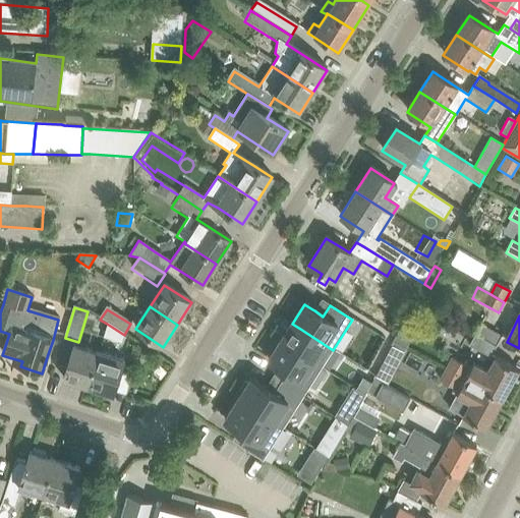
[(104,338),(121,343),(124,335),(107,324),(104,338)]
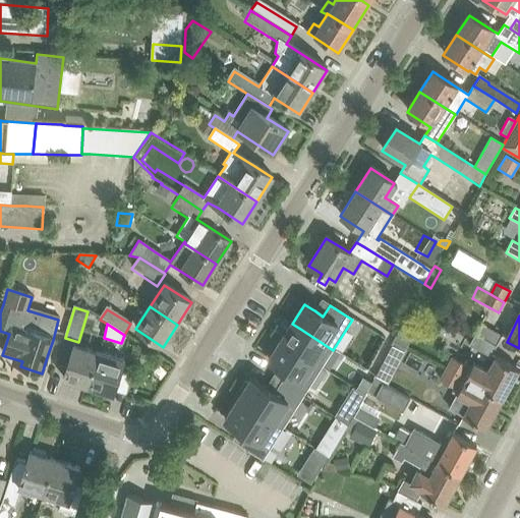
[(292,324),(280,342),(289,348),(322,368),(333,350),(300,329),(292,324)]
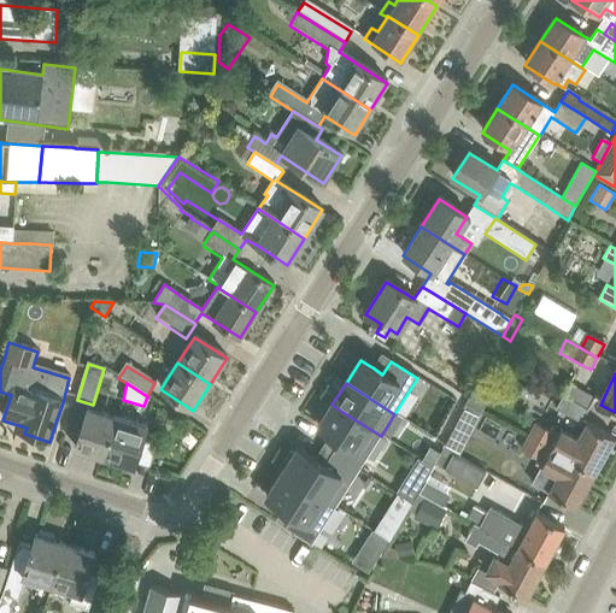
[(596,400),(568,384),(562,396),(590,412),(596,400)]
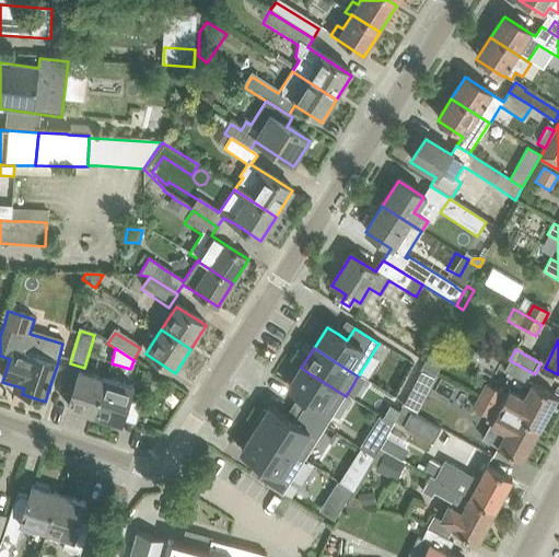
[(503,372),(528,386),(535,374),(510,360),(503,372)]
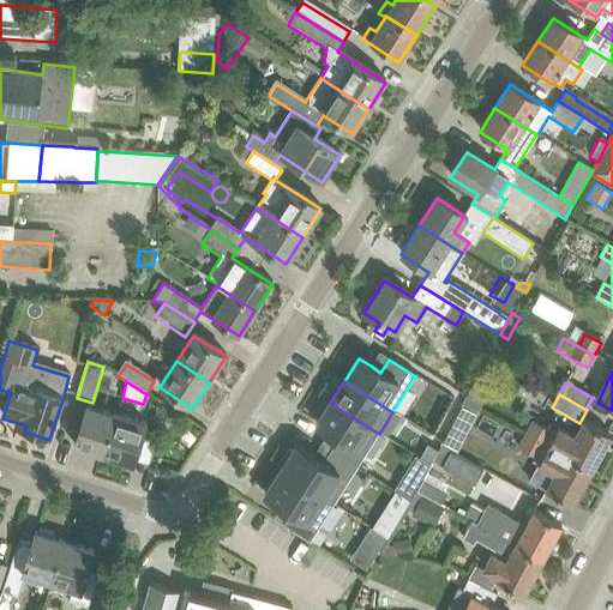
[(330,403),(316,426),(325,433),(328,434),(337,440),(330,452),(356,469),(379,434),(341,410),(330,403)]
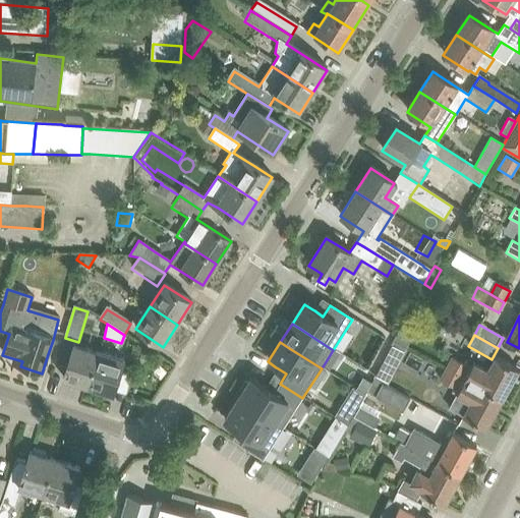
[(393,342),(373,381),(386,388),(406,349),(393,342)]
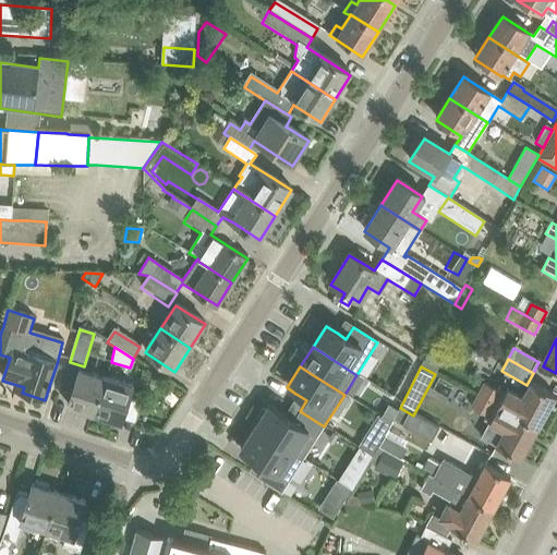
[(79,371),(68,407),(94,415),(106,378),(79,371)]
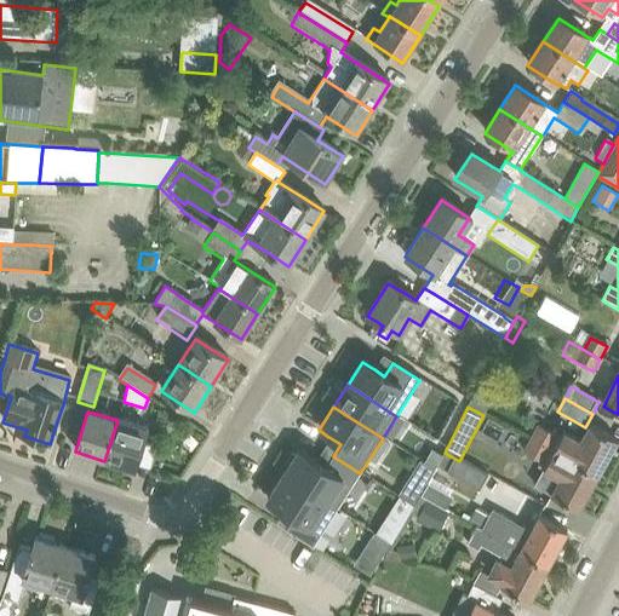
[(145,435),(147,430),(118,420),(104,461),(135,471),(145,435)]
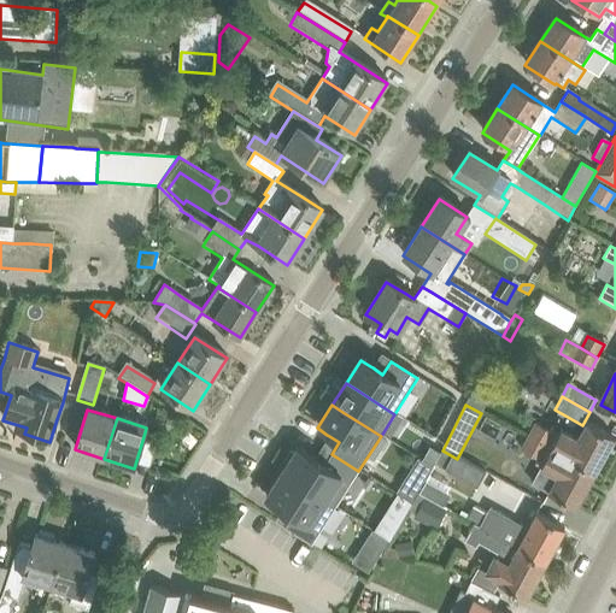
[(535,425),(528,437),(546,447),(552,436),(537,426),(535,425)]
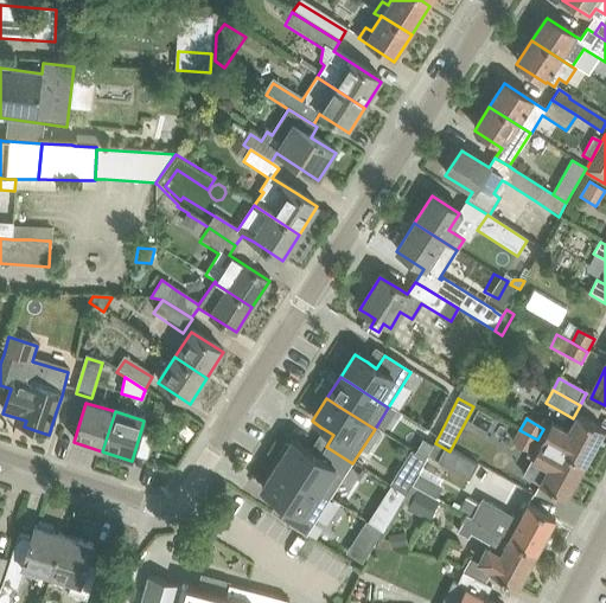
[(552,423),(541,442),(560,453),(585,467),(604,432),(579,418),(571,434),(552,423)]
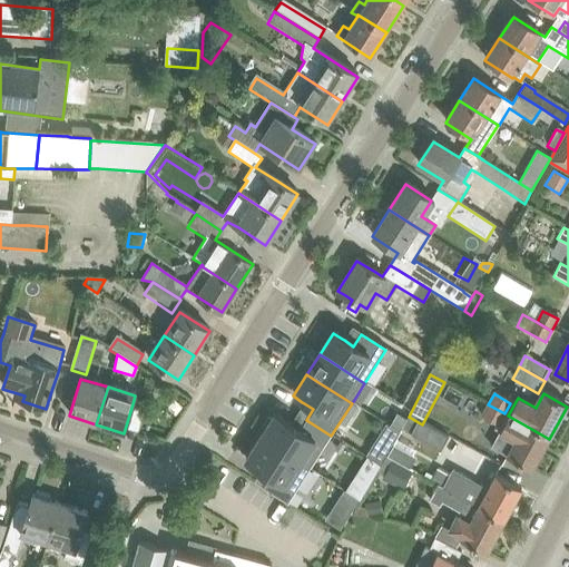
[(488,404),(481,417),(498,426),(504,413),(488,404)]
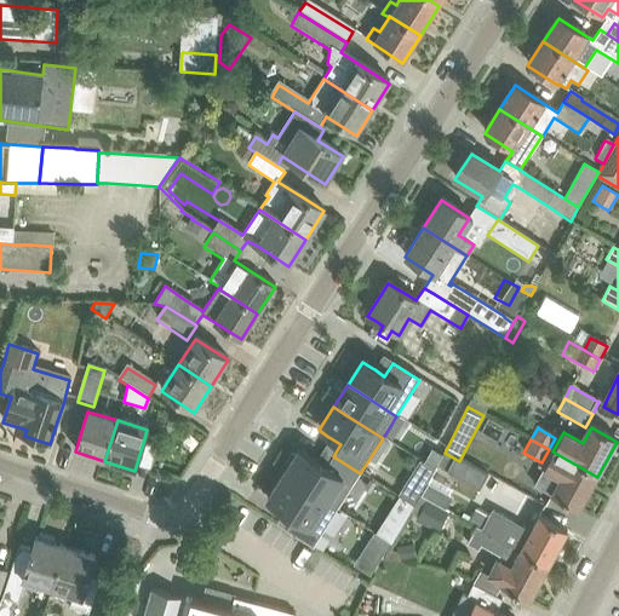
[(431,450),(423,464),(434,470),(441,456),(431,450)]
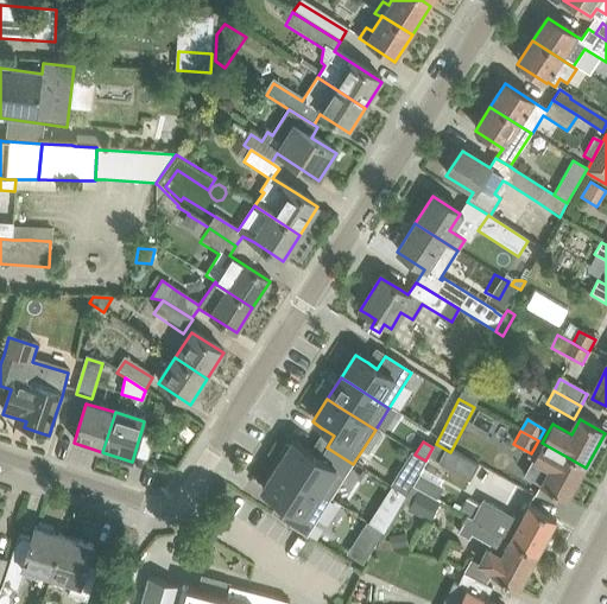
[(285,446),(276,462),(279,464),(277,468),(330,501),(353,464),(327,447),(320,459),(309,453),(292,443),(289,449),(285,446)]
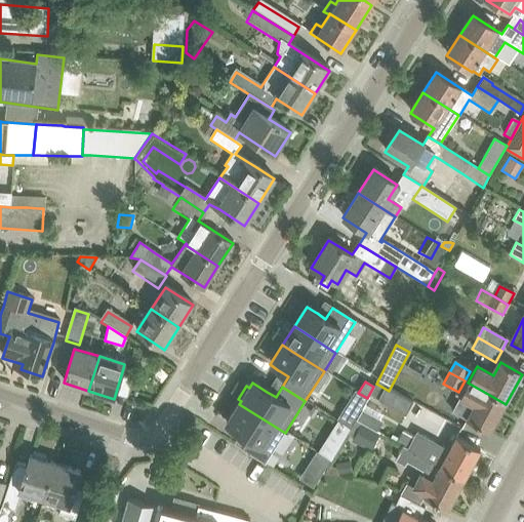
[(484,392),(468,383),(458,399),(475,408),(468,422),(489,434),(506,404),(484,392)]
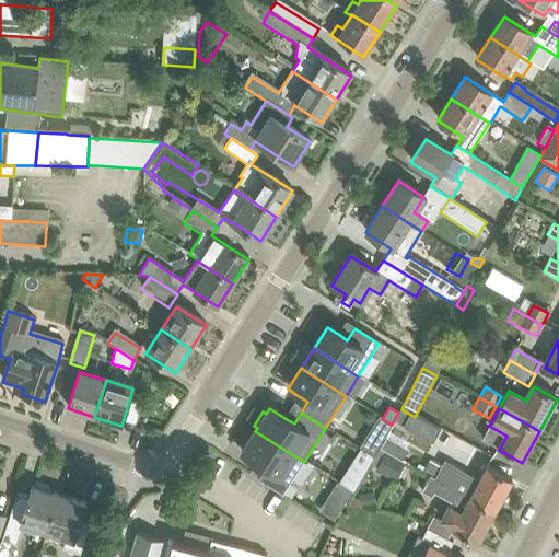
[(440,430),(415,417),(402,409),(395,422),(433,443),(440,430)]
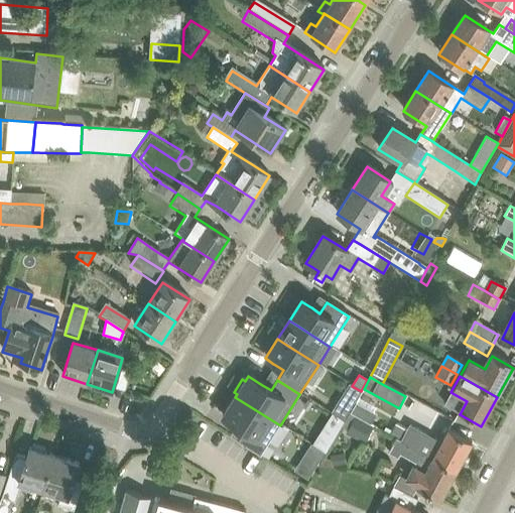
[(235,397),(222,417),(237,426),(245,431),(238,442),(246,447),(260,457),(280,425),(235,397)]
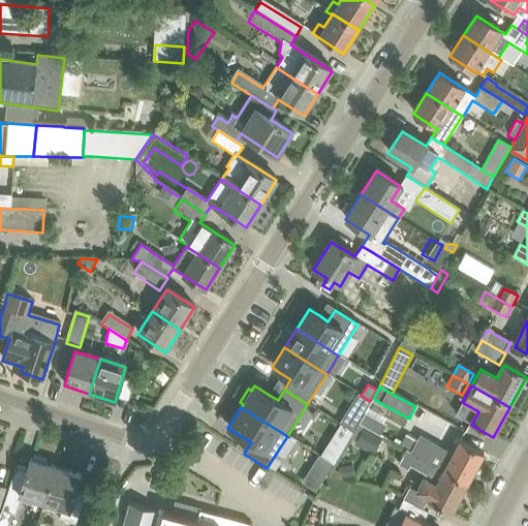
[(347,412),(341,423),(352,430),(360,420),(347,412)]
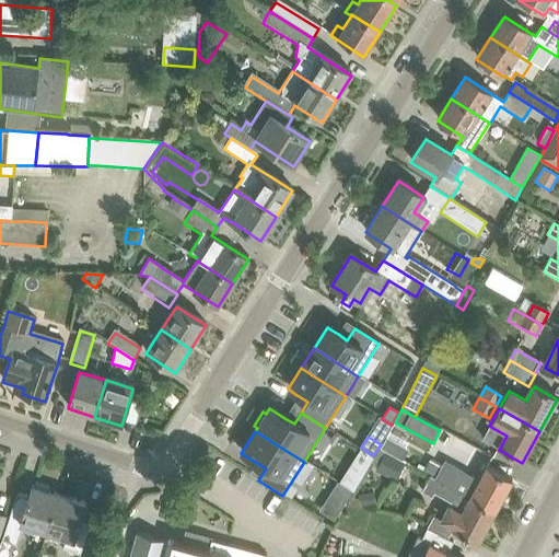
[(385,438),(379,451),(385,454),(400,462),(407,450),(385,438)]
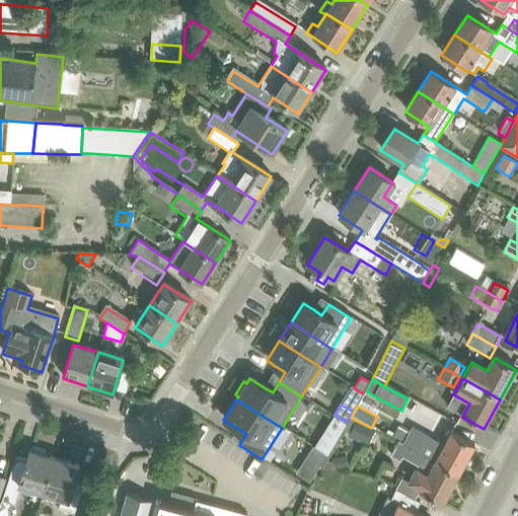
[(392,439),(398,442),(458,475),(474,446),(452,434),(445,447),(426,437),(423,442),(398,428),(392,439)]
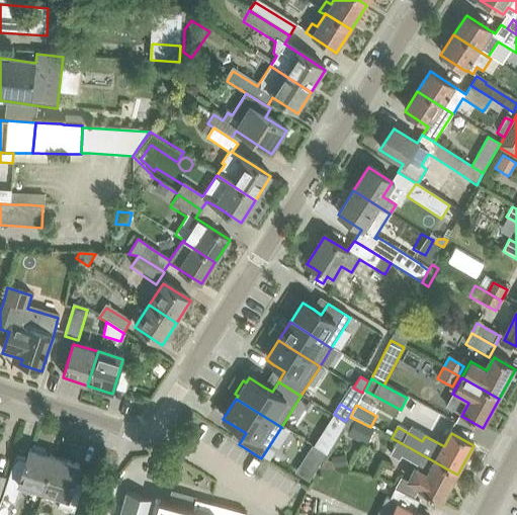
[(320,437),(315,445),(326,453),(332,445),(320,437)]
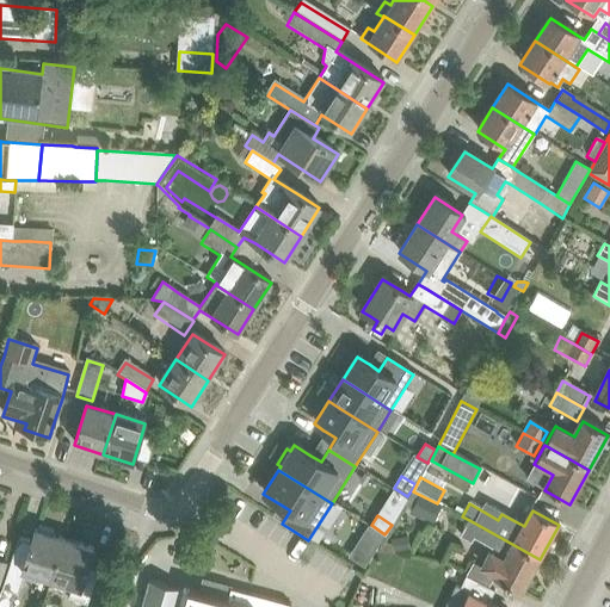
[(540,559),(469,520),(461,537),(470,543),(474,538),(492,547),(480,568),(497,576),(494,580),(521,594),(540,559)]
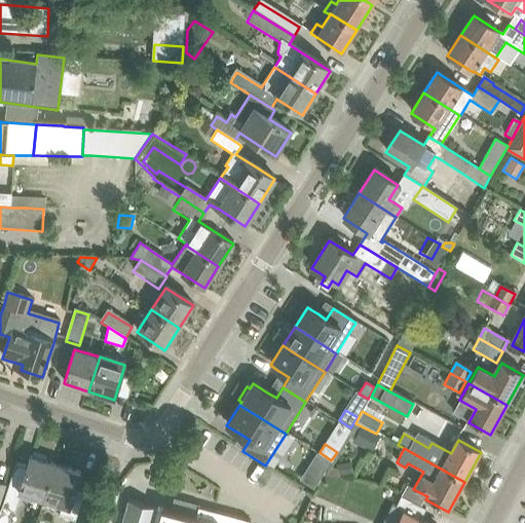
[(317,454),(312,462),(326,471),(331,462),(317,454)]
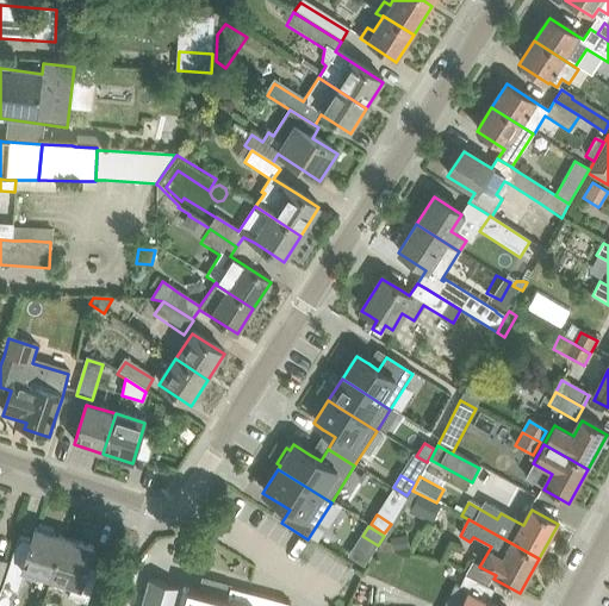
[(18,538),(1,588),(14,593),(17,594),(23,578),(33,581),(35,575),(53,580),(64,541),(51,537),(54,532),(39,528),(37,532),(35,531),(31,543),(18,538)]
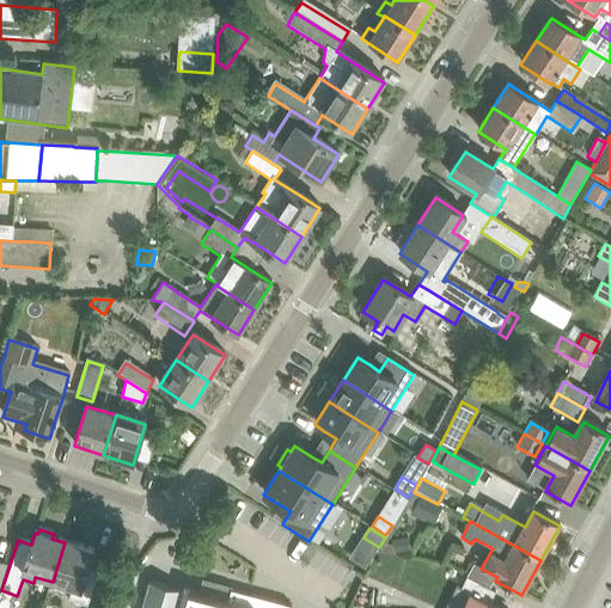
[(65,542),(53,582),(72,589),(68,600),(87,607),(98,573),(87,570),(93,552),(65,542)]
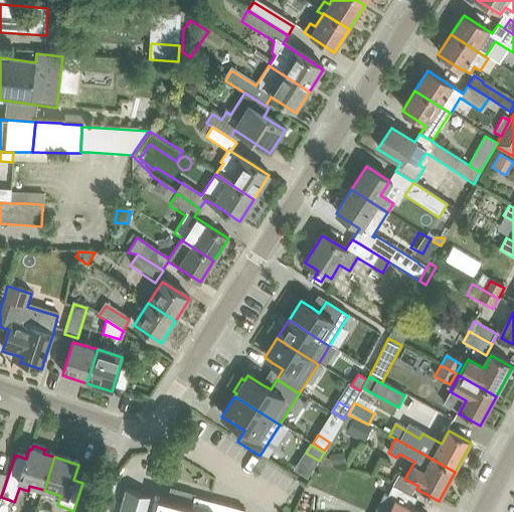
[(392,504),(388,511),(414,511),(411,510),(416,500),(411,497),(398,491),(392,488),(386,499),(385,500),(392,504)]
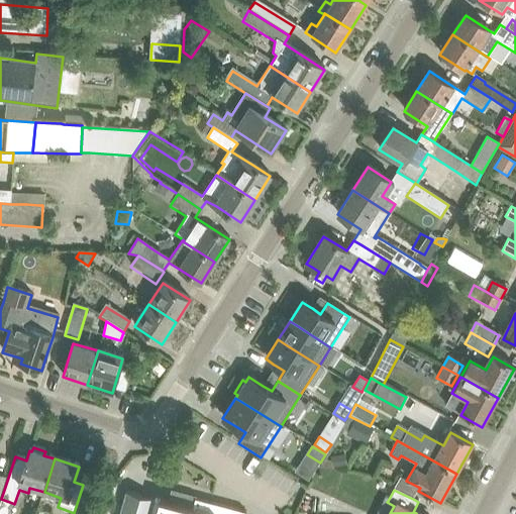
[(245,513),(243,513),(210,504),(195,500),(192,511),(159,502),(158,506),(152,504),(153,501),(125,493),(119,513),(245,513)]
